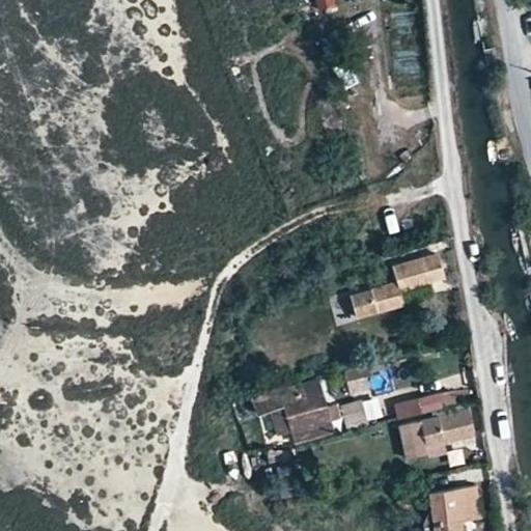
[(315,0),(318,10),(337,6),(335,0),(315,0)]
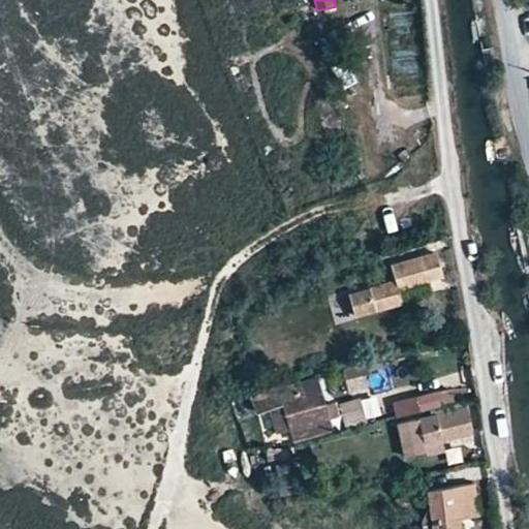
[(401,305),(397,291),(441,278),(438,268),(435,255),(390,268),(395,283),(348,297),(354,318),(401,305)]
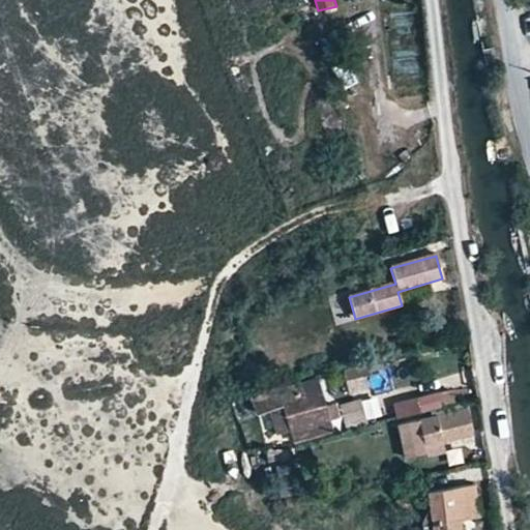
[(321,412),(313,385),(280,395),(292,436),(325,425),(321,412)]
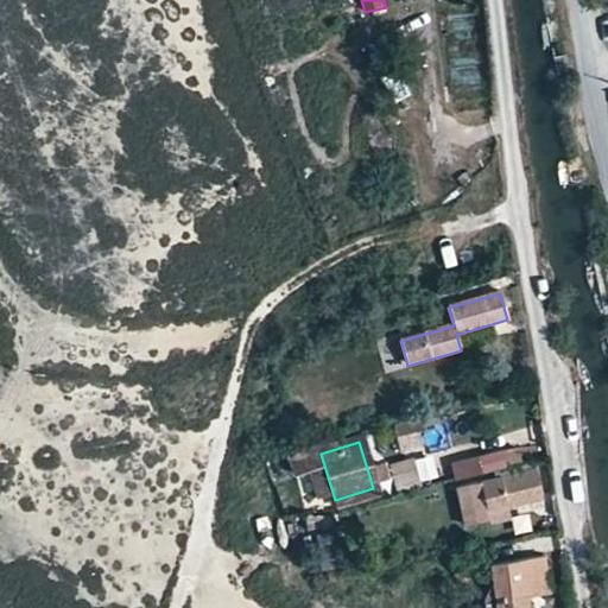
[(453,463),(458,486),(527,472),(521,448),(453,463)]
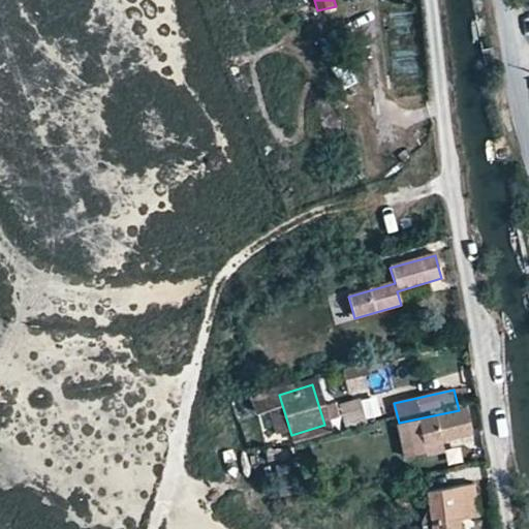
[(459,410),(399,423),(406,457),(427,452),(426,445),(473,435),(470,423),(467,408),(459,410)]
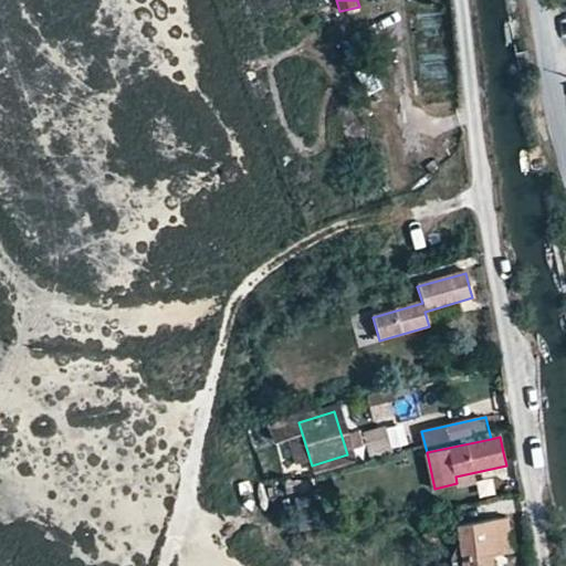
[(282,502),(291,533),(318,524),(310,493),(282,502)]
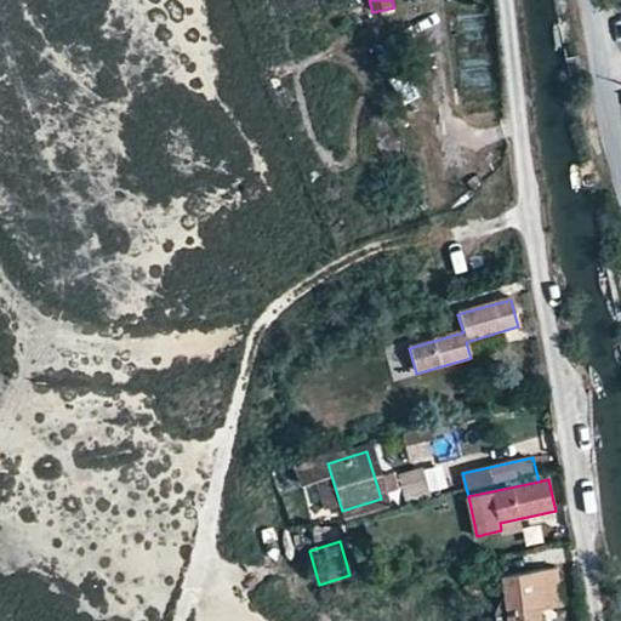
[(499,575),(505,620),(535,620),(534,605),(553,602),(552,592),(548,570),(499,575)]
